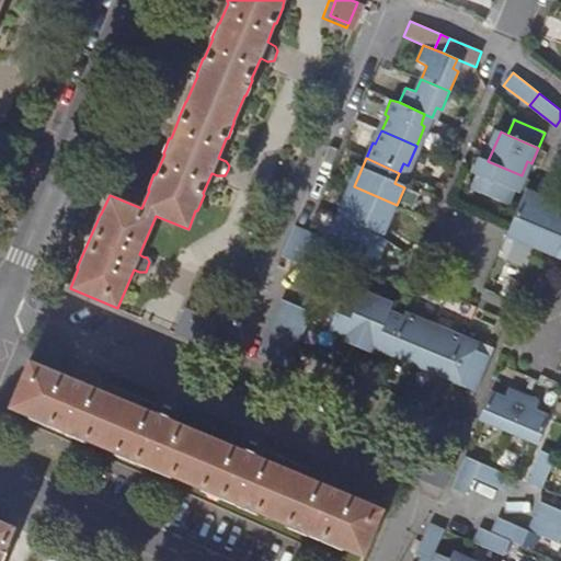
[(508,205),(522,175),(488,161),(482,174),(477,172),(470,189),(508,205)]
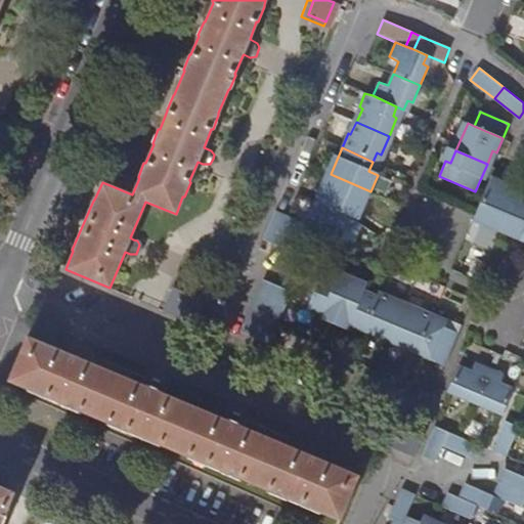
[(324,205),(350,217),(354,208),(362,212),(370,191),(331,174),(325,174),(315,201),(324,205)]
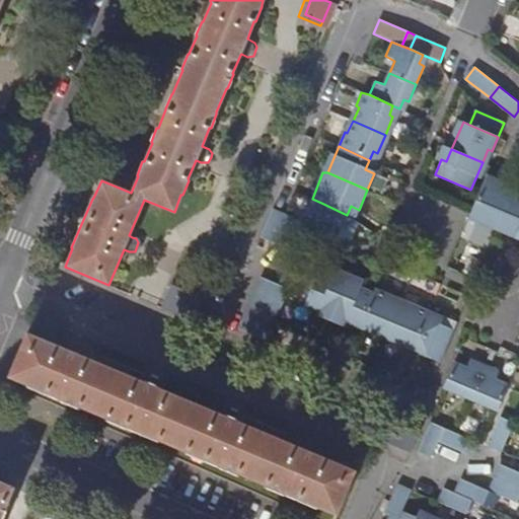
[(514,187),(487,174),(471,210),(479,214),(476,222),(496,230),(512,191),(514,187)]
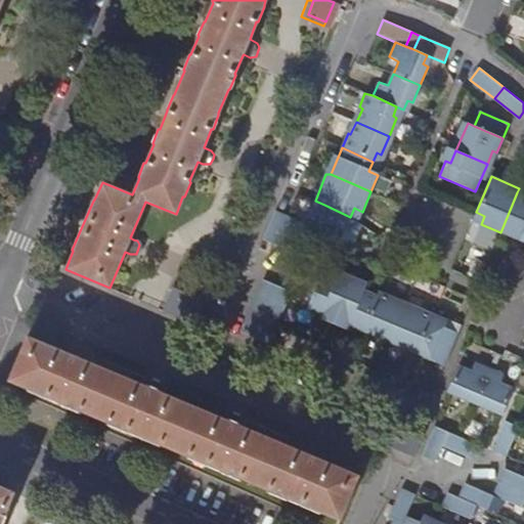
[(523,194),(517,192),(500,232),(520,241),(523,232),(523,194)]
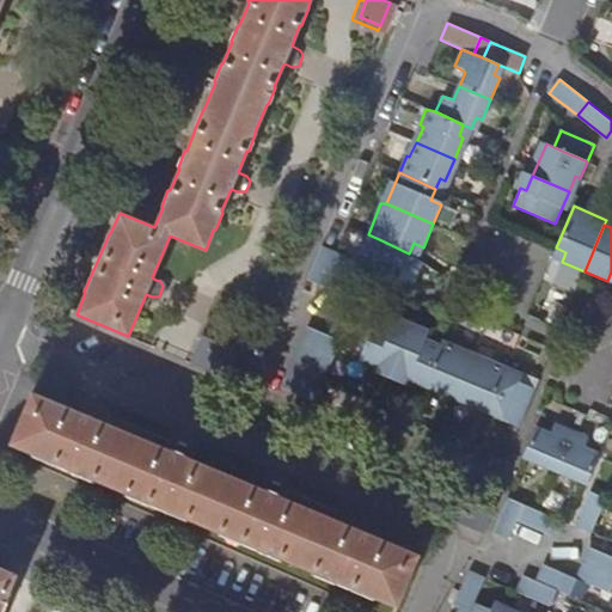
[(396,285),(409,254),(379,239),(374,249),(363,245),(354,267),(396,285)]
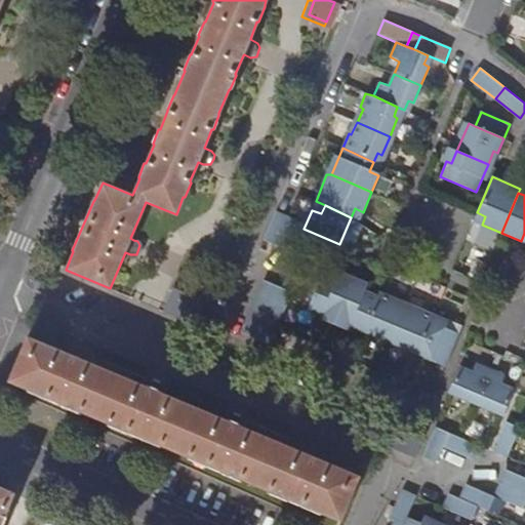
[(264,240),(276,245),(288,217),(275,211),(264,240)]
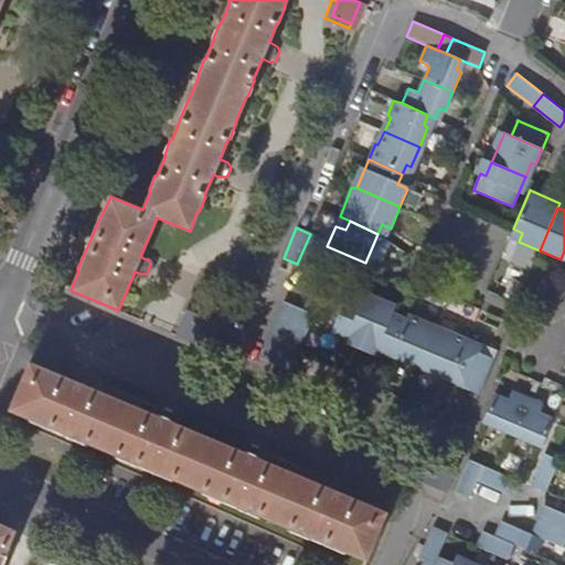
[(326,240),(310,234),(297,264),(312,270),(326,240)]
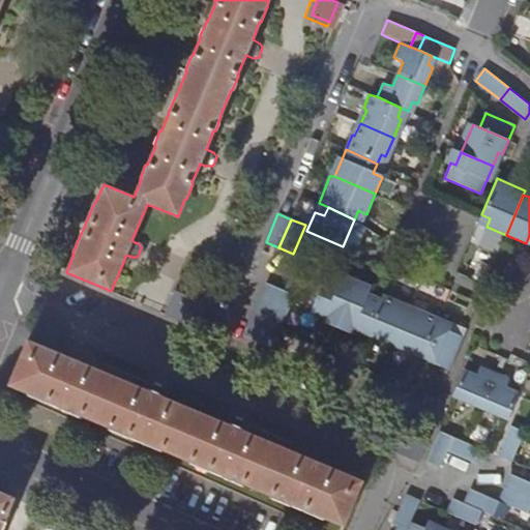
[(277,248),(278,247),(266,242),(262,251),(273,256),(277,248)]
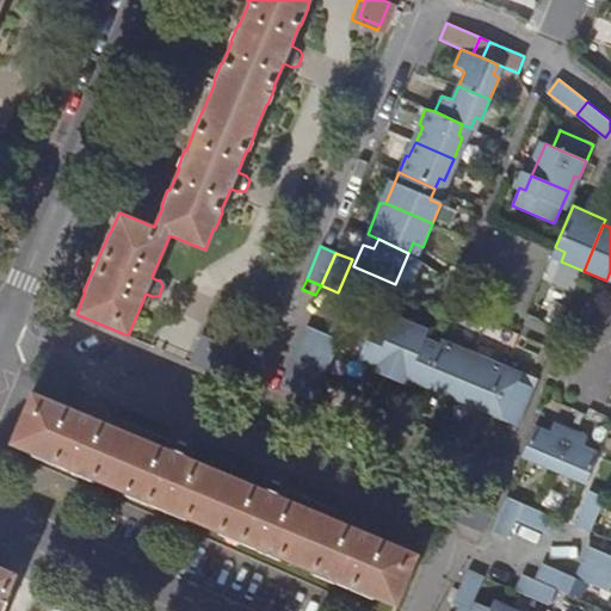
[(343,303),(337,319),(370,333),(377,318),(343,303)]
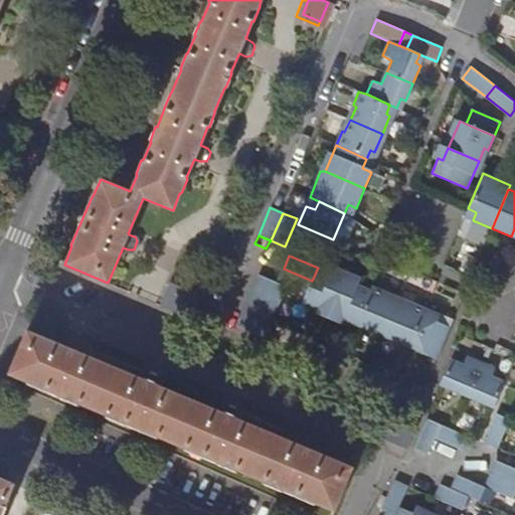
[(330,273),(318,268),(312,281),(306,296),(314,299),(314,303),(317,305),(316,310),(329,315),(347,273),(333,267),(330,273)]
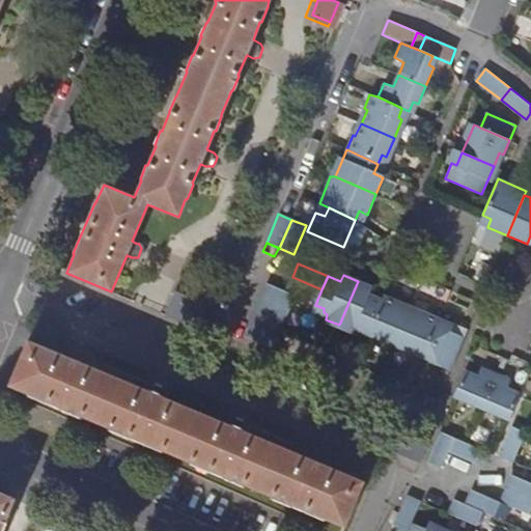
[(322,289),(292,277),(286,292),(295,297),(315,305),(322,289)]
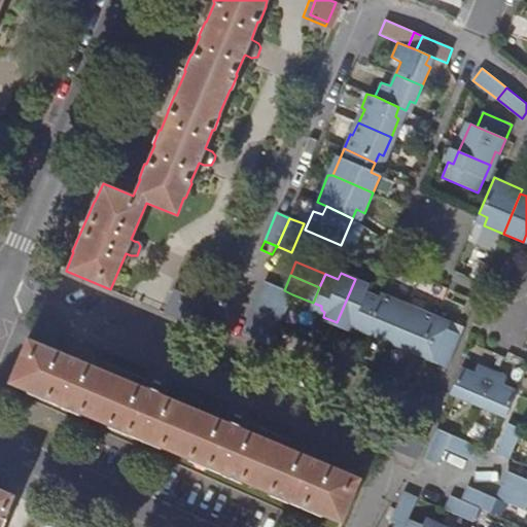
[(355,279),(337,322),(350,327),(353,324),(357,325),(360,321),(369,325),(380,297),(367,291),(370,285),(355,279)]
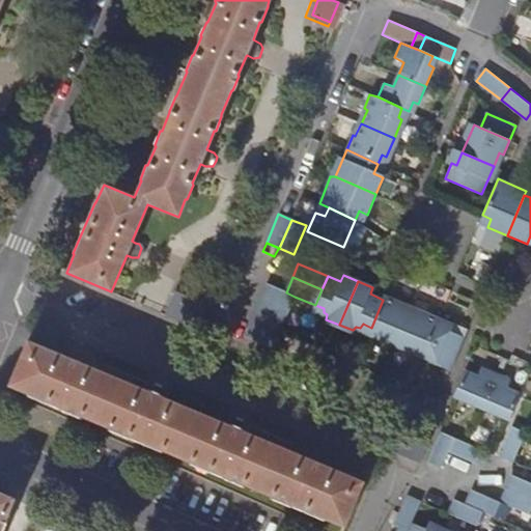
[(295,297),(286,292),(267,284),(260,297),(289,309),(295,297)]
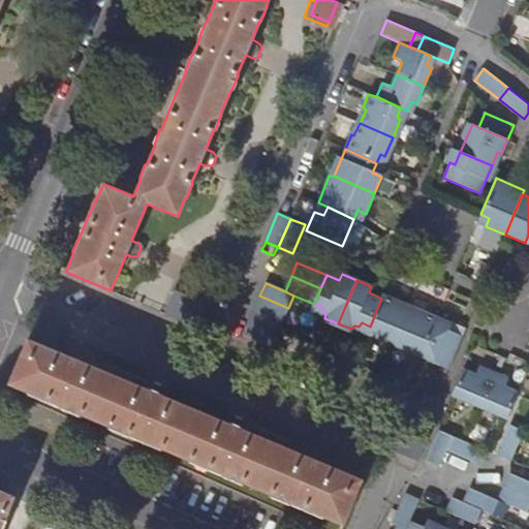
[(163,313),(168,315),(177,297),(194,304),(196,299),(174,289),(163,313)]
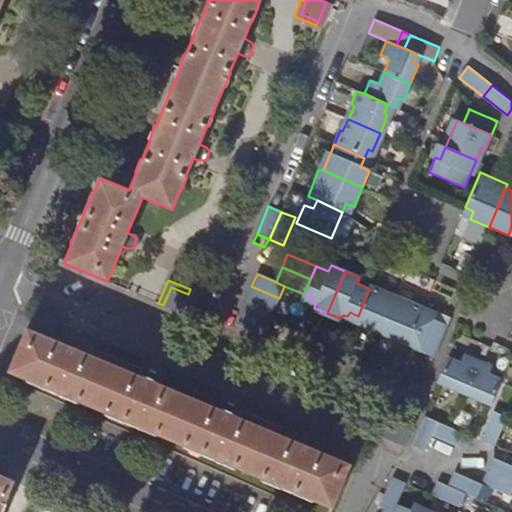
[(369,289),(358,316),(366,319),(364,323),(382,331),(395,299),(384,295),(386,291),(370,285),(369,289)]
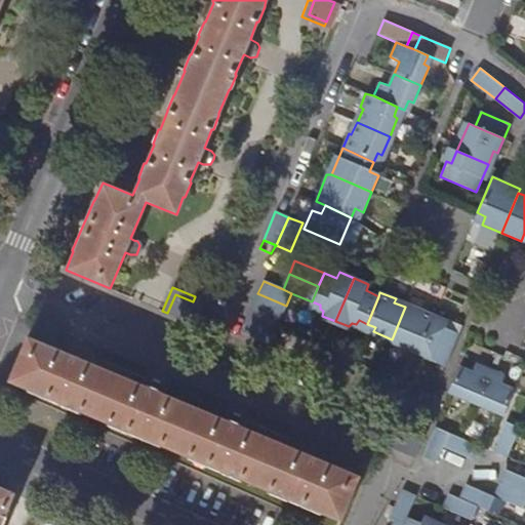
[(280,318),(286,306),(257,293),(252,306),(280,318)]
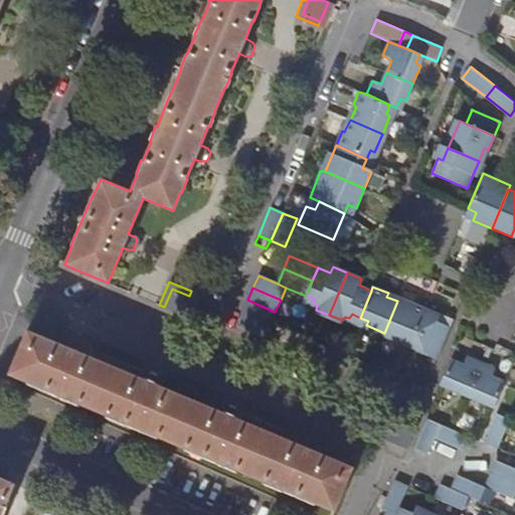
[(172,289),(164,307),(181,315),(189,296),(172,289)]
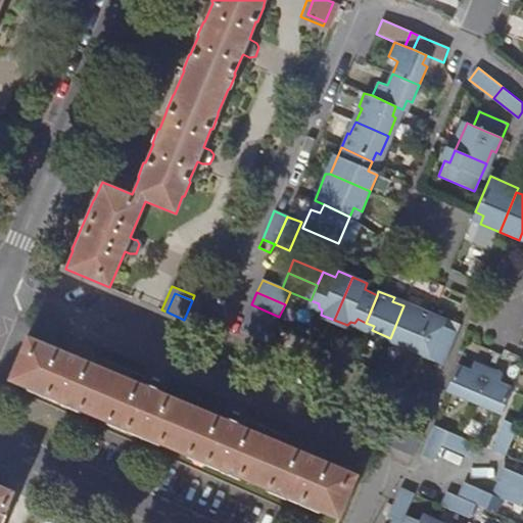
[(274,330),(279,317),(251,304),(246,318),(274,330)]
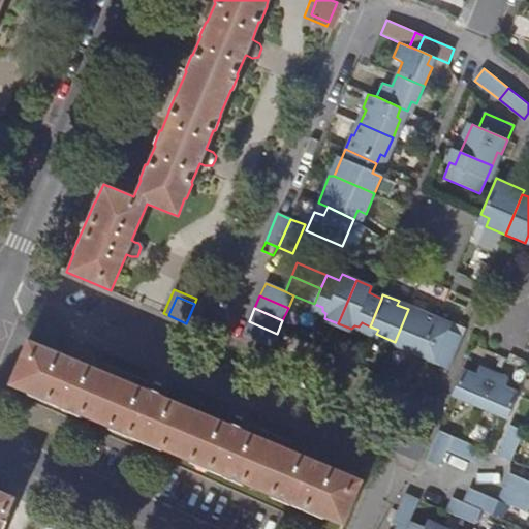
[(422,314),(408,309),(395,342),(413,349),(416,345),(425,349),(438,318),(423,312),(422,314)]
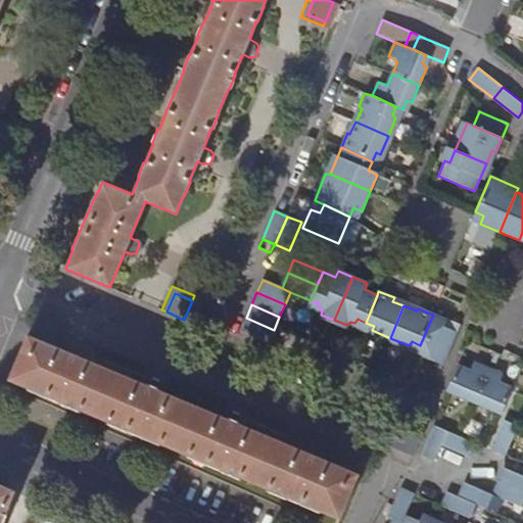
[(433,315),(420,345),(417,353),(444,365),(458,333),(445,327),(446,320),(433,315)]
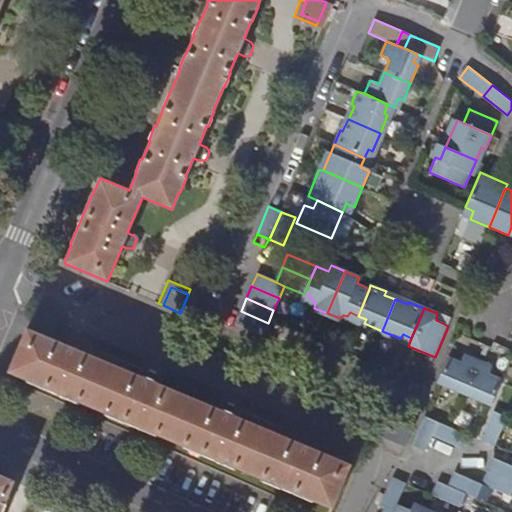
[(262,336),(268,323),(241,311),(235,324),(262,336)]
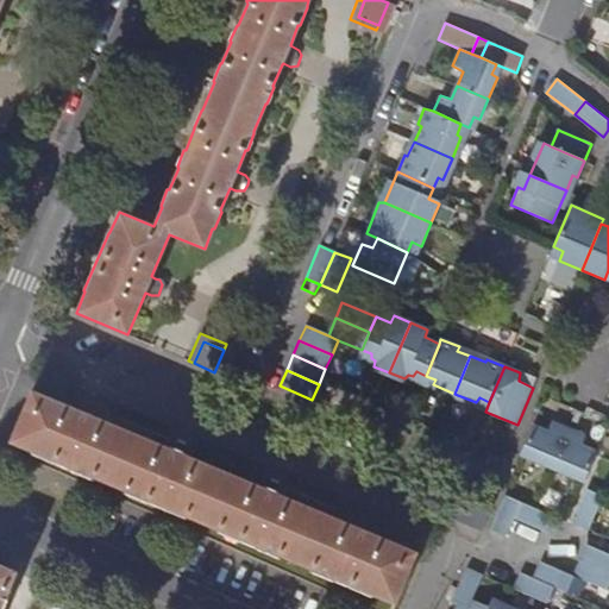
[(93,403),(87,401),(82,401),(77,403),(75,410),(31,391),(10,444),(31,453),(31,454),(92,479),(94,479),(124,491),(124,494),(184,519),(186,518),(217,531),(218,533),(278,558),(281,558),(311,570),(311,572),(371,597),(375,597),(394,606),(415,554),(356,528),(357,526),(358,521),(356,514),(347,510),(341,514),(340,518),(339,521),(263,489),(263,488),(264,482),(262,475),(256,471),(248,476),(246,482),(170,450),(169,449),(171,445),(171,441),(170,435),(163,433),(159,433),(155,435),(154,439),(152,443),(93,418),(93,416),(95,409),(93,403)]
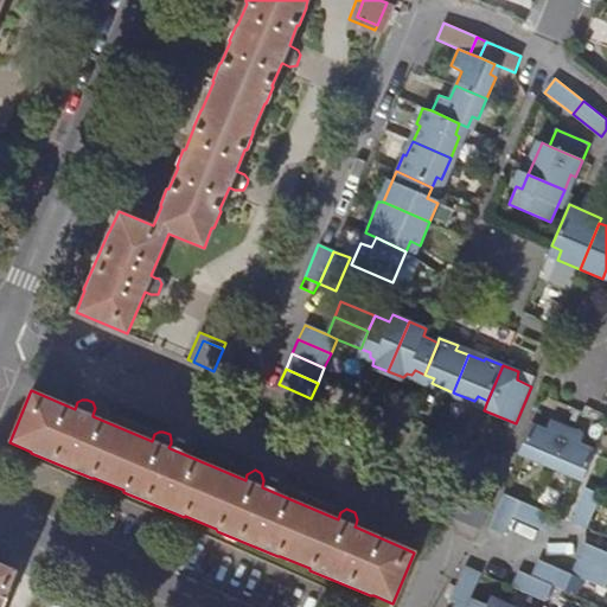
[(553,464),(567,426),(551,420),(545,430),(532,423),(518,455),(538,464),(542,459),(553,464)]
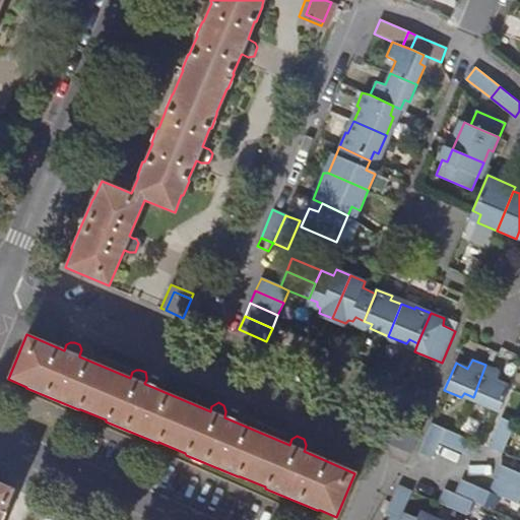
[(501,372),(485,365),(473,397),(481,400),(480,405),(499,413),(510,387),(498,381),(501,372)]
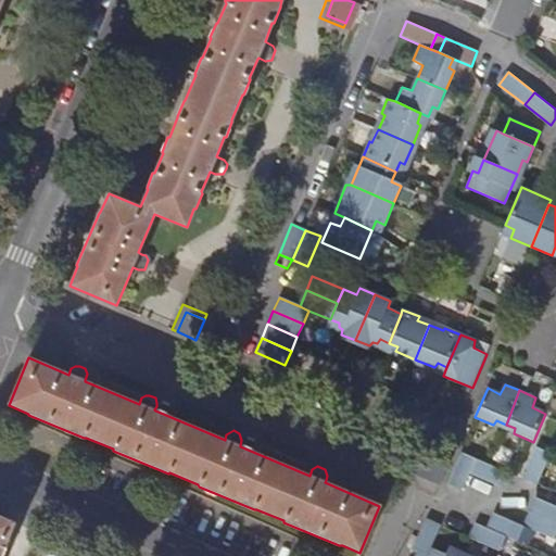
[(534,445),(521,479),(538,485),(551,453),(534,445)]
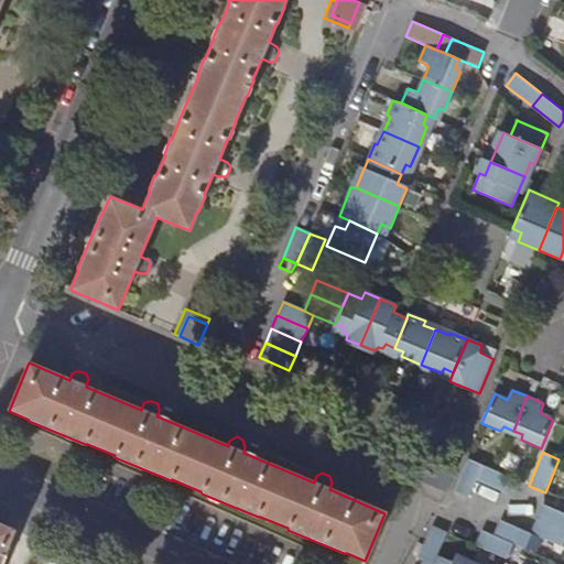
[(469,497),(476,481),(483,466),(467,458),(454,490),(469,497)]
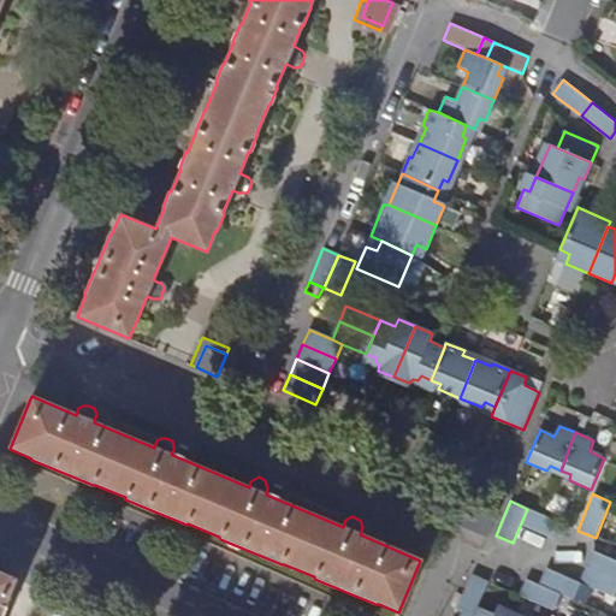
[(561,523),(527,509),(520,526),(554,540),(561,523)]
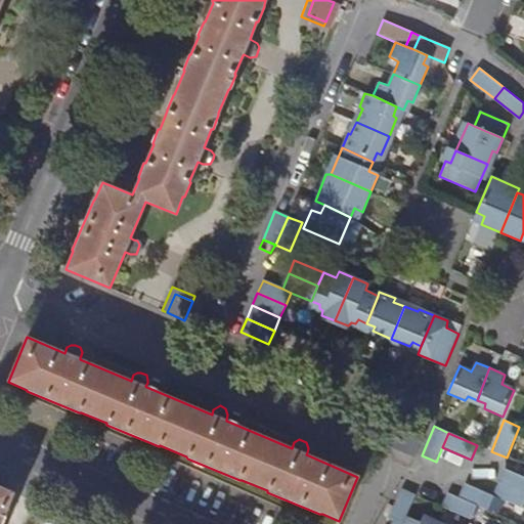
[(499,483),(523,493),(523,477),(505,470),(499,483)]
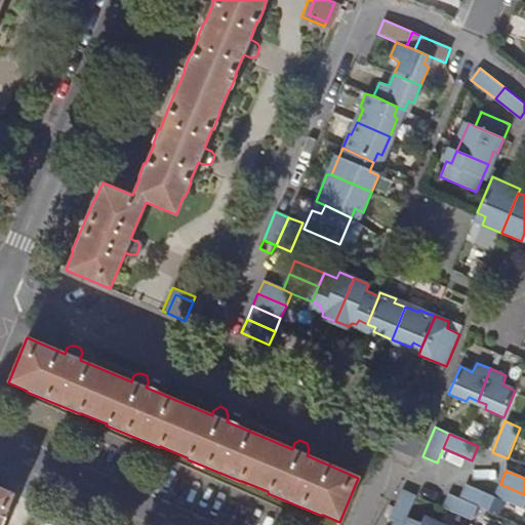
[(466,484),(460,497),(478,507),(488,511),(494,497),(466,484)]
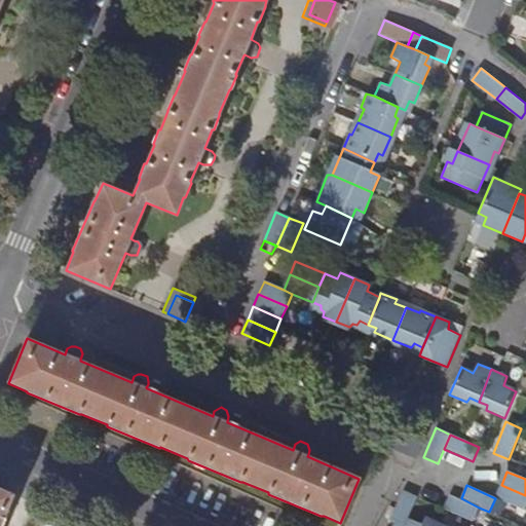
[(525,495),(501,485),(495,498),(525,511),(525,508),(525,495)]
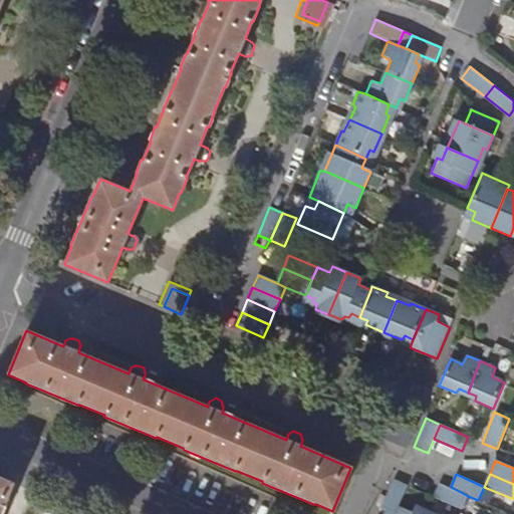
[(0,513),(1,513),(9,497),(8,496),(10,491),(13,484),(0,478),(0,513)]
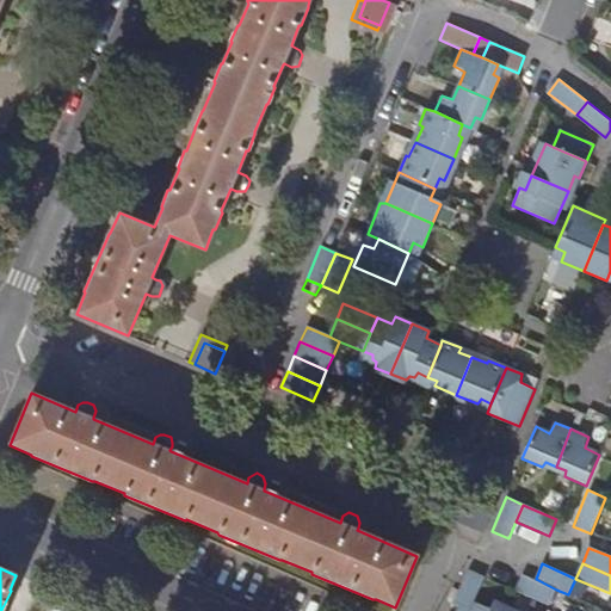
[(468,610),(483,578),(467,571),(452,603),(460,606),(457,610),(468,610)]
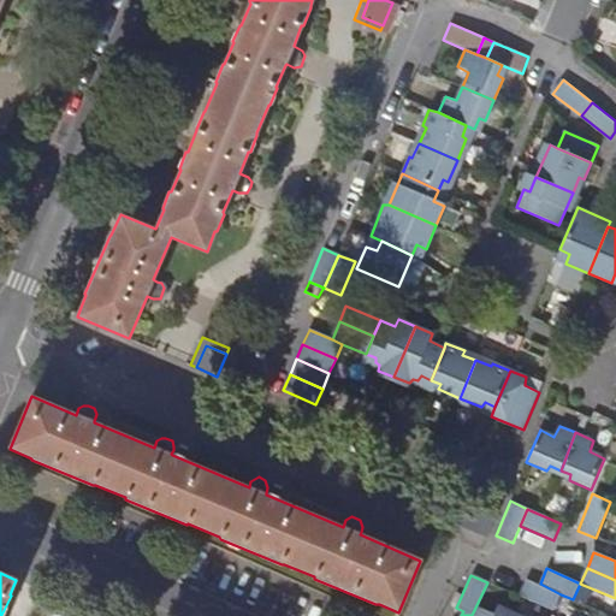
[(554,611),(561,594),(540,584),(527,580),(521,597),(554,611)]
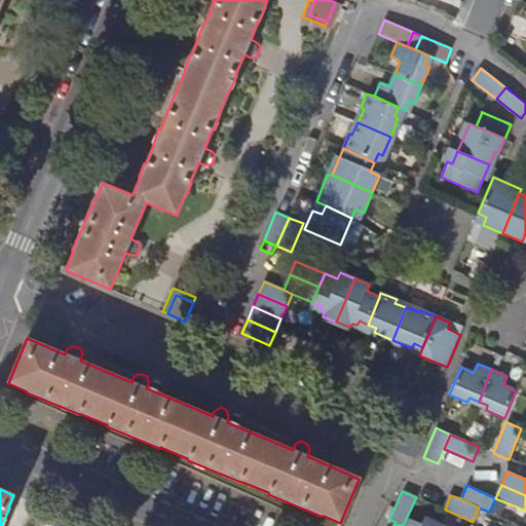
All buildings are outlined.
